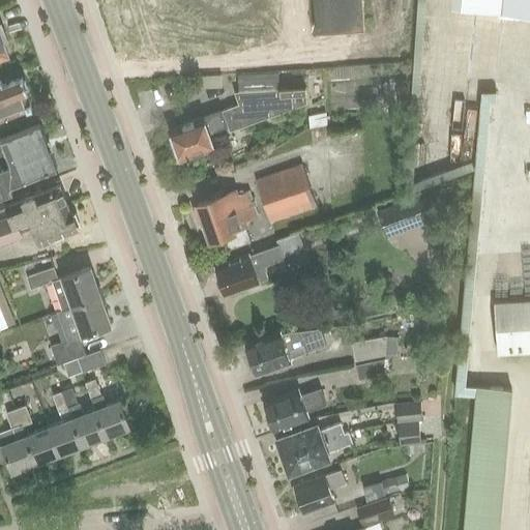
[(360,0),(315,0),(317,34),(362,31),(360,0)]
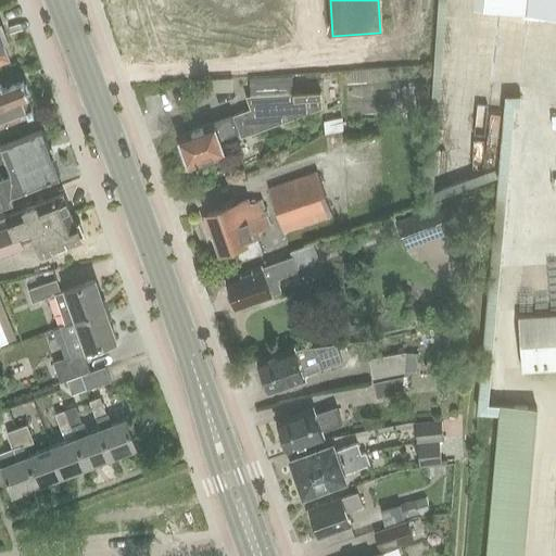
[(555,21),(555,0),(526,0),(525,19),(555,21)]
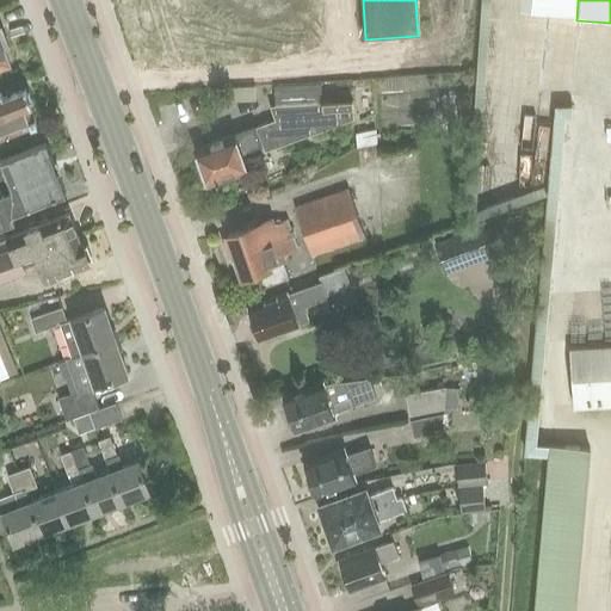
[(0,69),(12,66),(5,49),(10,48),(1,29),(0,29),(0,69)]
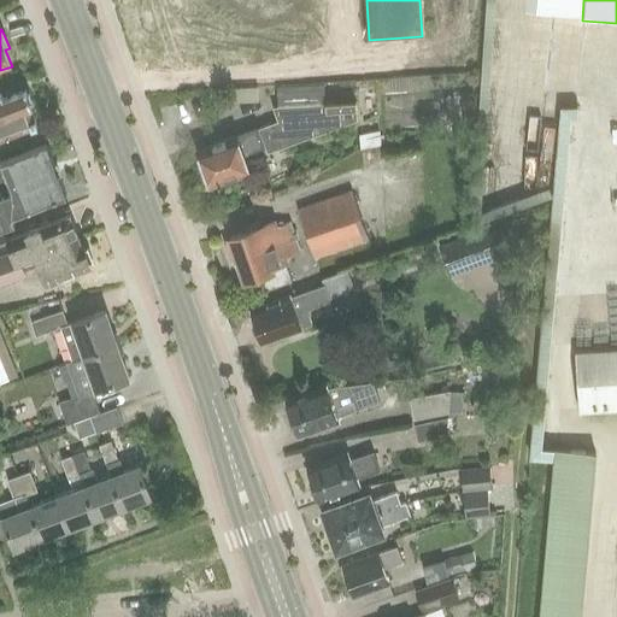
[(323,86),(277,89),(278,107),(321,104),(319,94),(324,94),(323,86)]
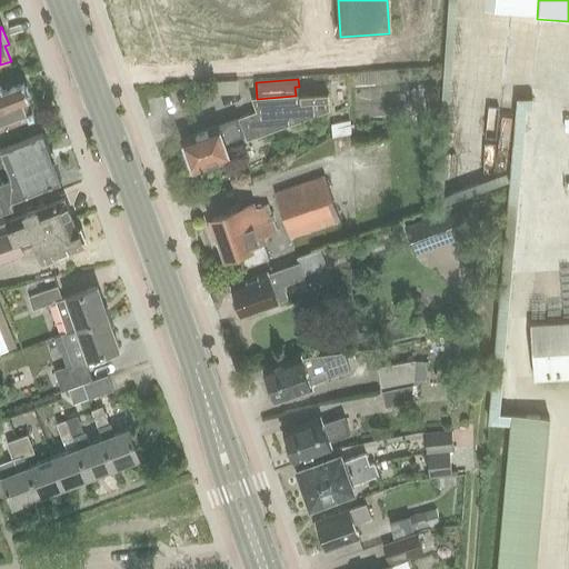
[(0,130),(36,117),(28,100),(30,99),(25,83),(3,91),(1,87),(0,87),(0,130)]
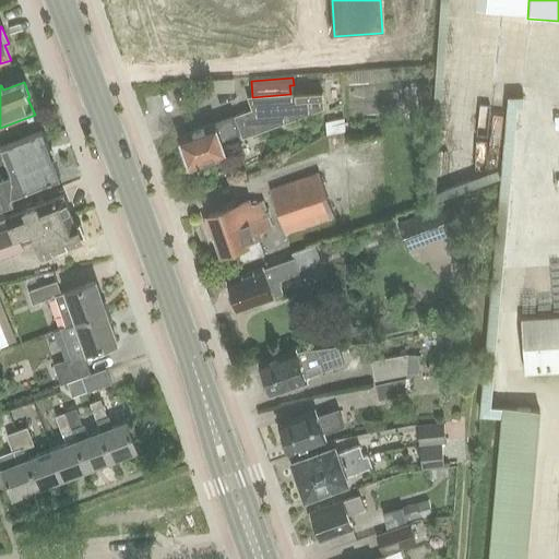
[(252,110),(235,116),(179,137),(191,169),(227,156),(222,140),(240,133),(242,139),(324,109),(322,92),(290,94),(252,97),(248,97),(252,110)]
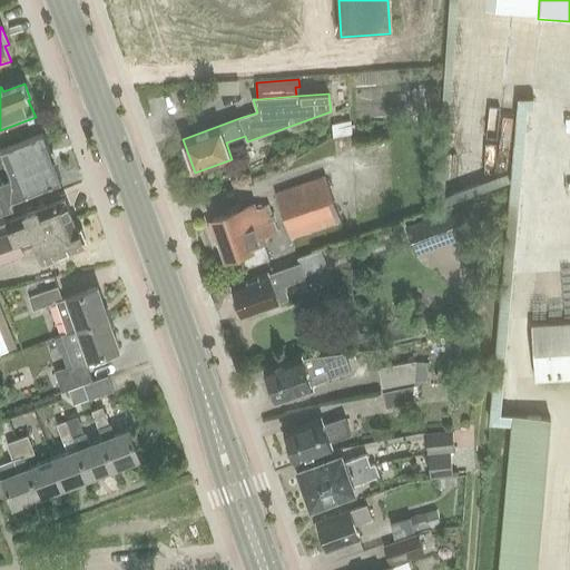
[(12,198),(61,179),(43,134),(0,149),(0,210),(15,205),(12,198)]
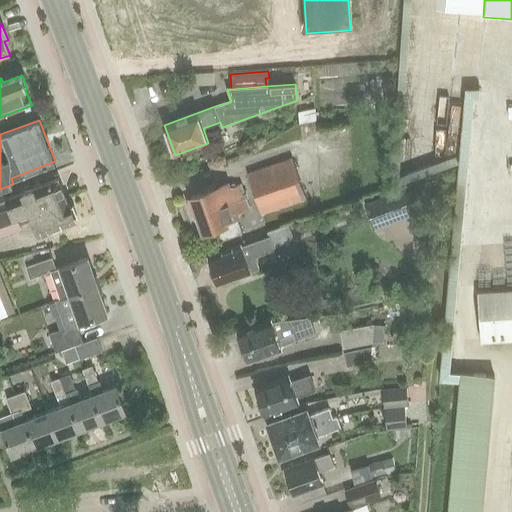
[(308,199),(294,158),(252,173),(267,214),(308,199)]
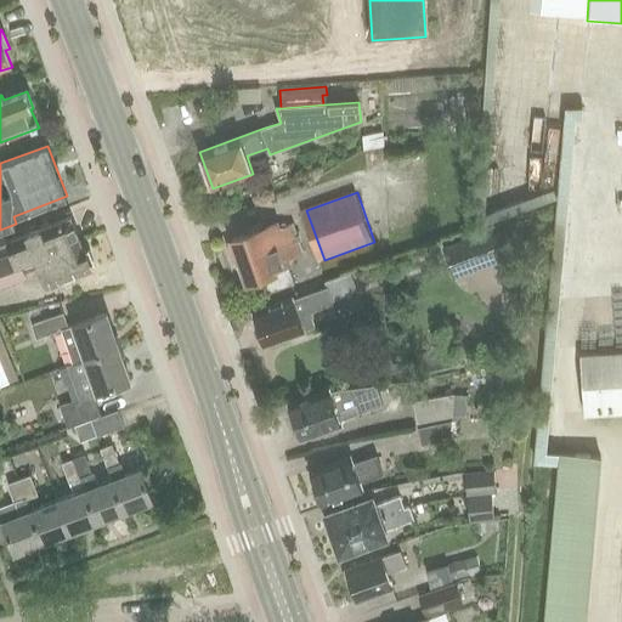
[(0,235),(0,248),(1,248),(6,259),(9,266),(79,239),(71,218),(9,242),(5,233),(0,235)]
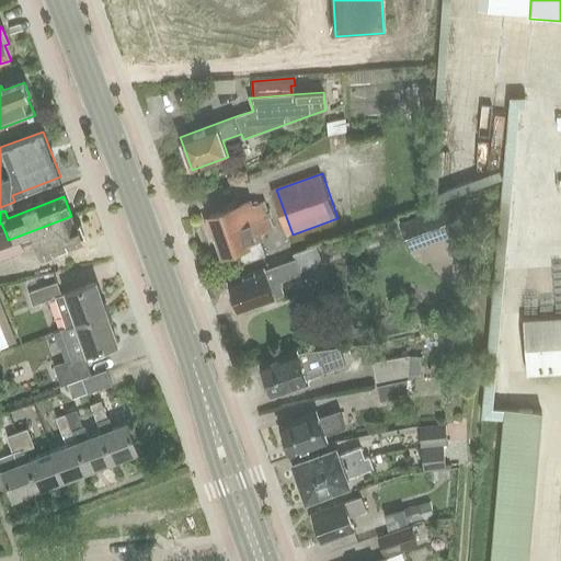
[(250,206),(248,202),(209,215),(212,219),(206,221),(212,237),(216,235),(224,255),(236,251),(240,263),(264,254),(260,240),(262,239),(260,233),(273,229),(263,202),(250,206)]
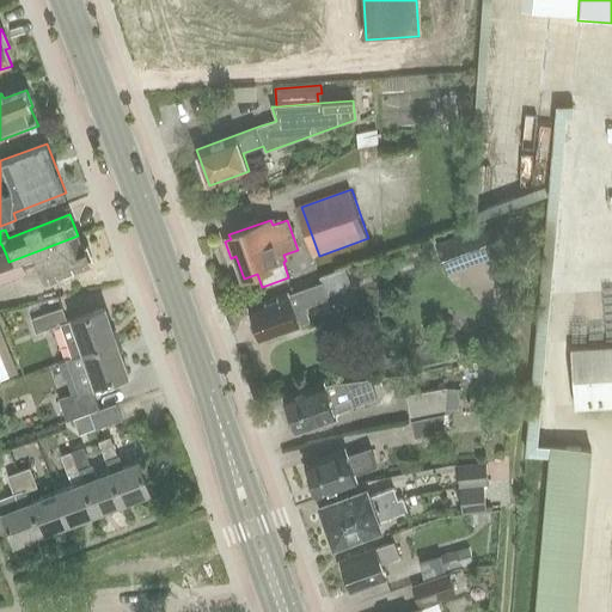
[(447,275),(505,255),(493,222),(435,243),(447,275)]
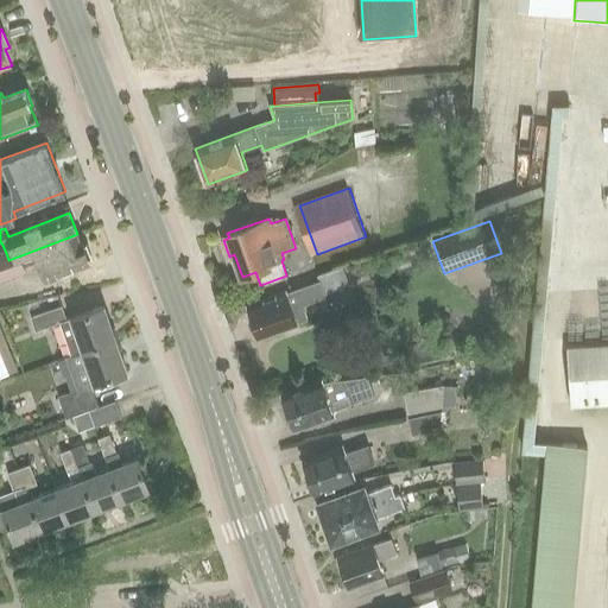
[(6,253),(0,254),(0,279),(37,266),(42,279),(88,261),(87,257),(92,255),(87,244),(82,245),(77,234),(8,260),(6,253)]
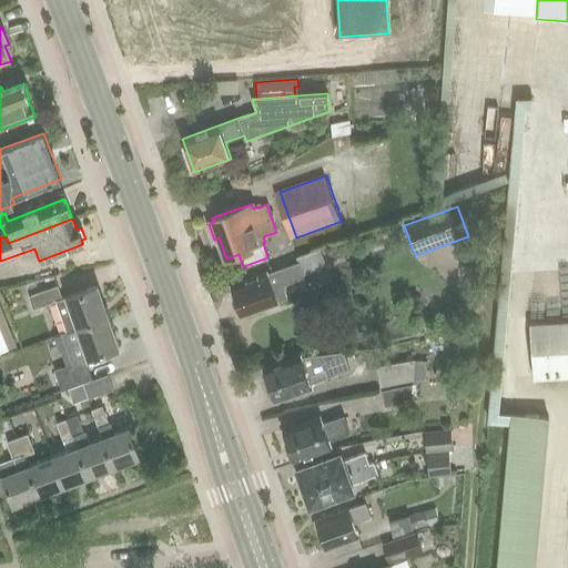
[(508,422),(503,567),(543,567),(547,413),(507,412),(511,283),(534,283),(535,267),(567,269),(567,233),(557,233),(556,253),(563,254),(563,261),(550,261),(551,242),(507,241),(501,422),(508,422)]
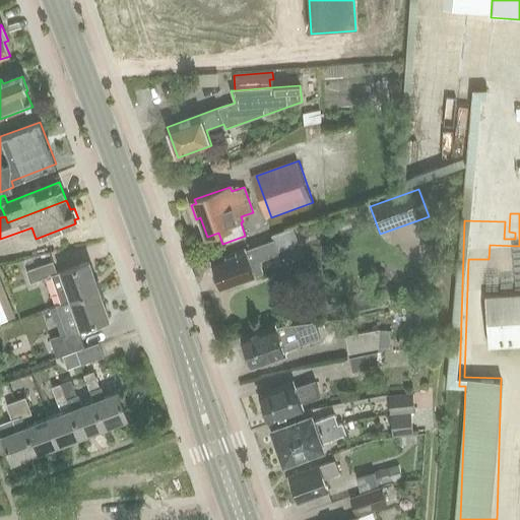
[(272,237),(274,242),(211,263),(220,287),(244,279),(245,283),(255,280),(253,276),(263,272),(259,261),(301,247),(295,229),(272,237)]
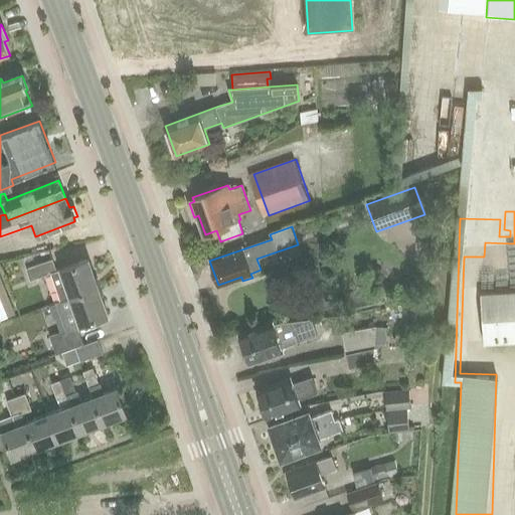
[(52,260),(26,269),(30,281),(51,274),(60,301),(99,288),(89,261),(61,271),(57,272),(52,260)]
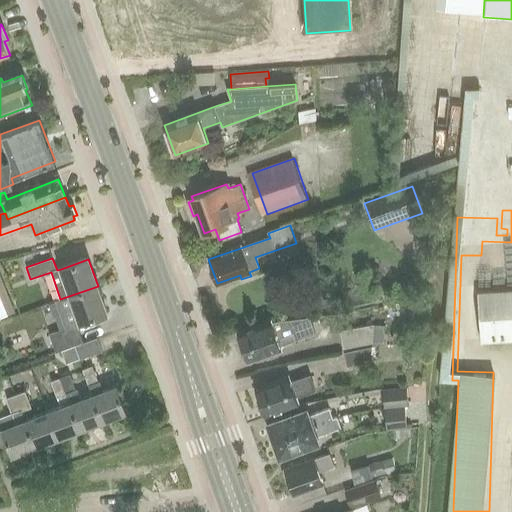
[(0,277),(0,318),(14,312),(0,277)]
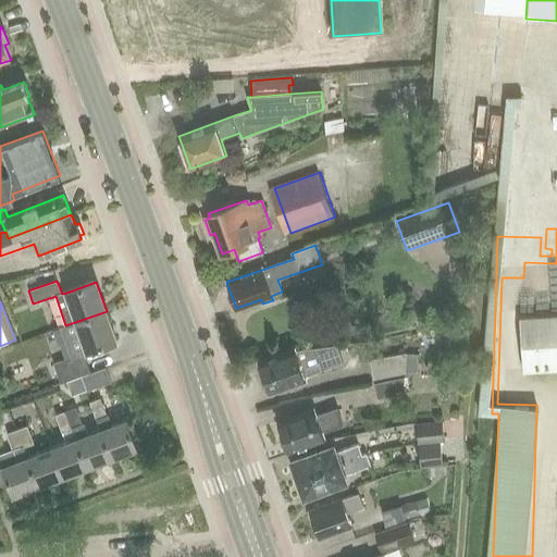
[(71,358),(53,363),(58,376),(60,383),(89,373),(87,367),(83,354),(87,353),(116,342),(107,311),(65,325),(60,327),(71,358)]
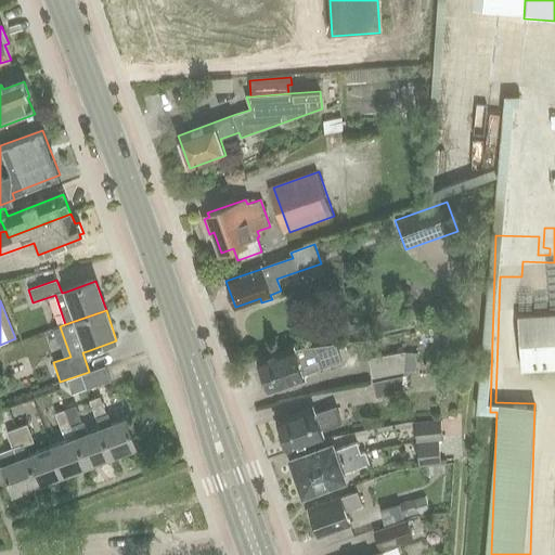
[(554,314),(519,317),(519,318),(520,323),(523,370),(524,374),(554,372),(554,314)]
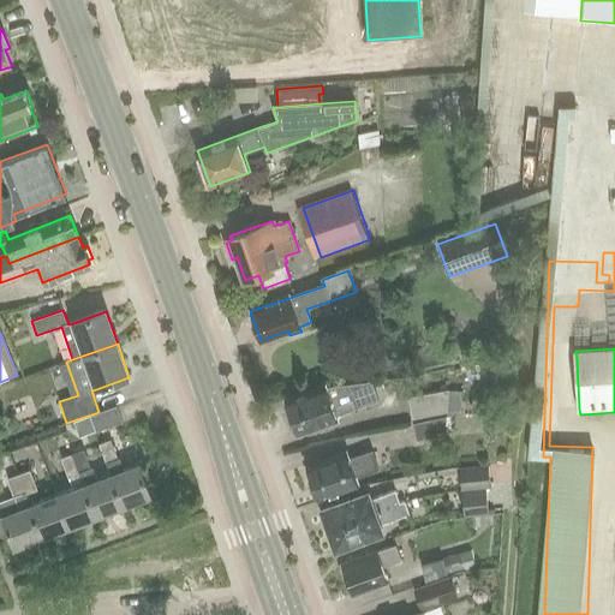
[(335,408),(353,402),(348,387),(328,389),(327,386),(285,401),(291,415),(288,416),(293,430),(296,429),(297,433),(338,418),(335,408)]
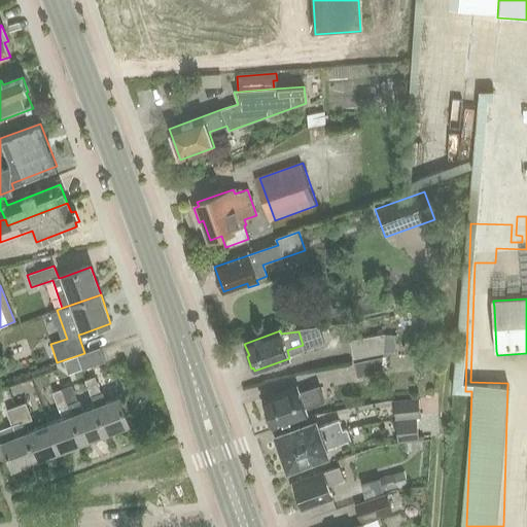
[(385,334),(351,340),(353,358),(383,353),(385,334)]
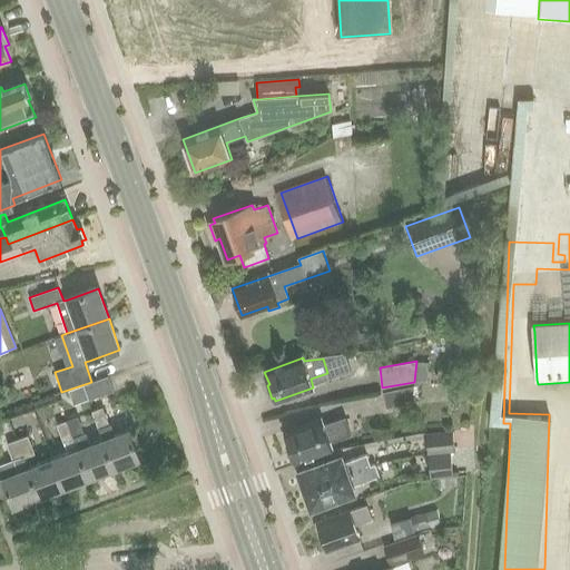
[(429,362),(416,361),(414,382),(414,384),(426,383),(429,362)]
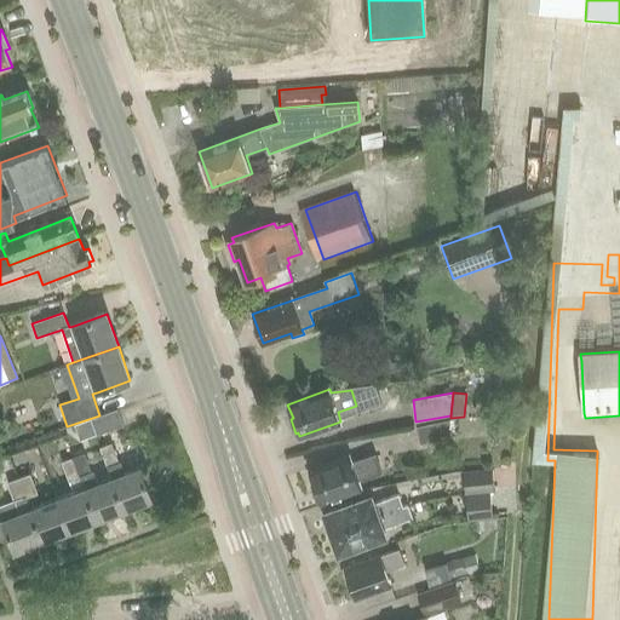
[(119,409),(92,419),(98,435),(125,426),(122,418),(119,409)]
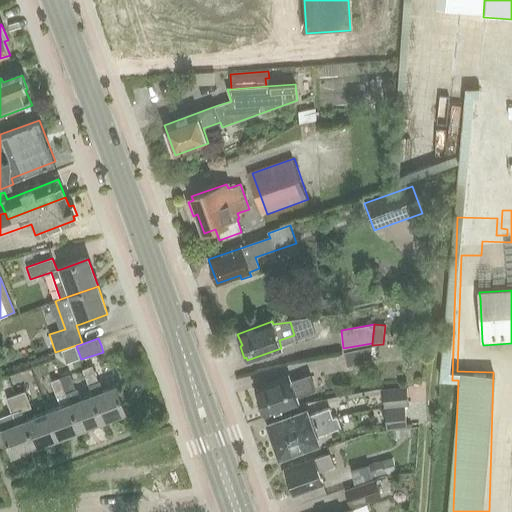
[(375,347),(344,354),(347,366),(377,360),(375,347)]
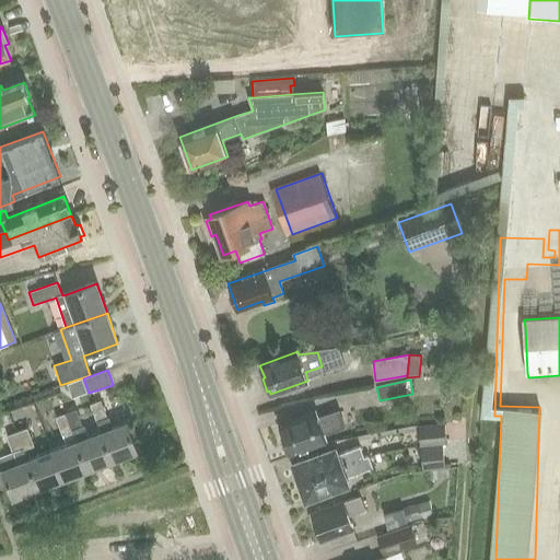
[(108,417),(102,399),(91,404),(97,421),(108,417)]
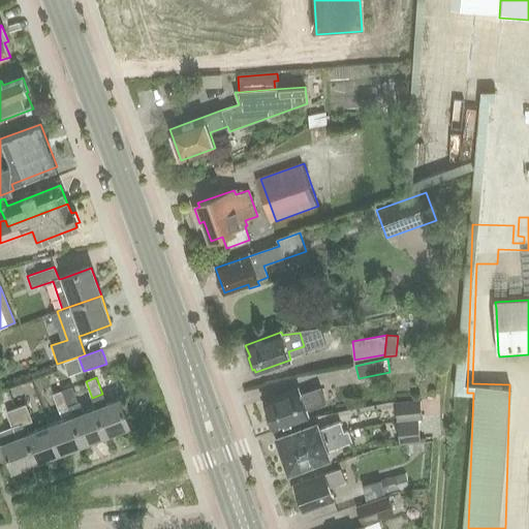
[(96,409),(84,413),(80,402),(79,403),(72,386),(63,391),(84,445),(106,436),(96,409)]
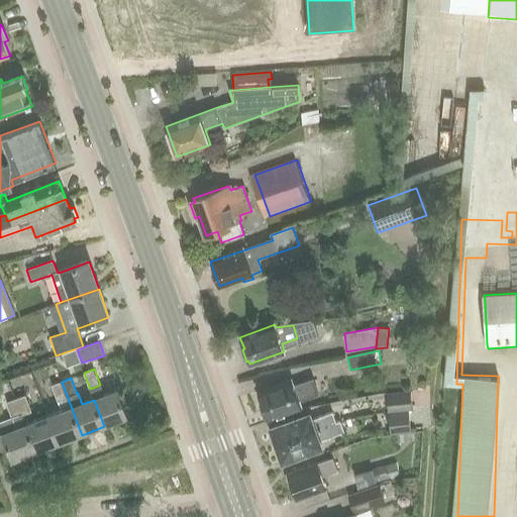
[(299,401),(318,394),(313,379),(294,385),(292,381),(259,393),(268,418),(301,407),(299,401)]
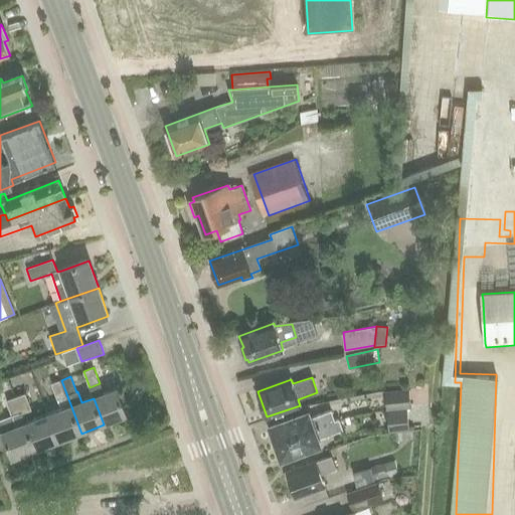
[(59,442),(81,434),(61,380),(51,384),(61,410),(49,415),(59,442)]
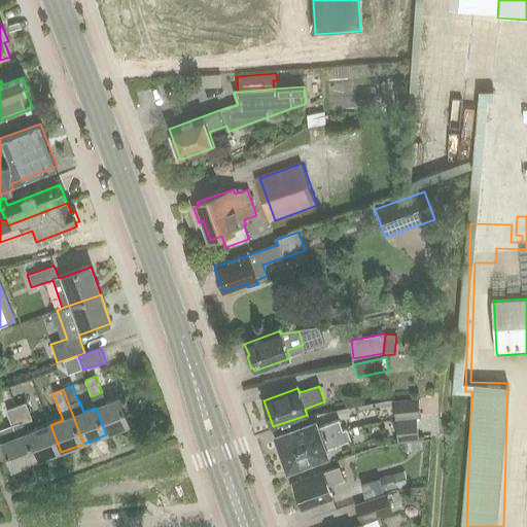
[(96,408),(106,434),(130,426),(119,399),(96,408)]
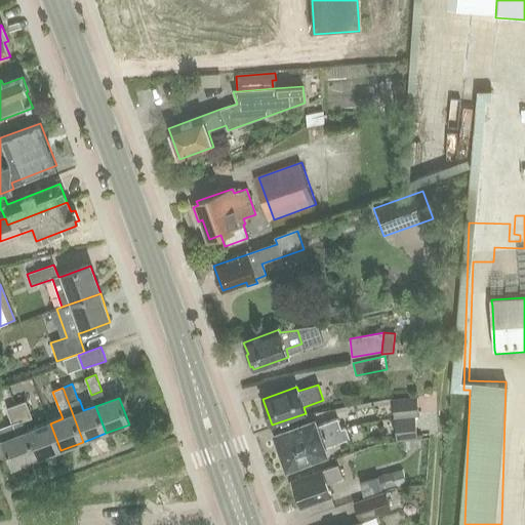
[(394,417),(414,415),(419,415),(416,398),(392,400),(394,417)]
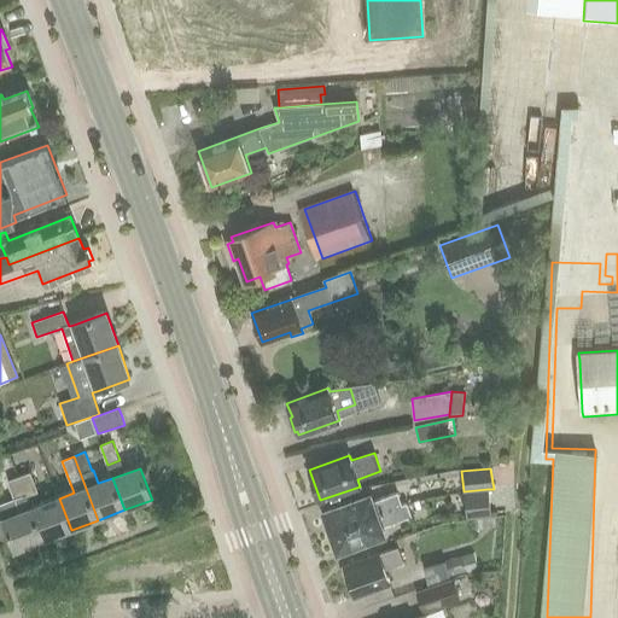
[(21,477),(27,496),(39,493),(31,473),(21,477)]
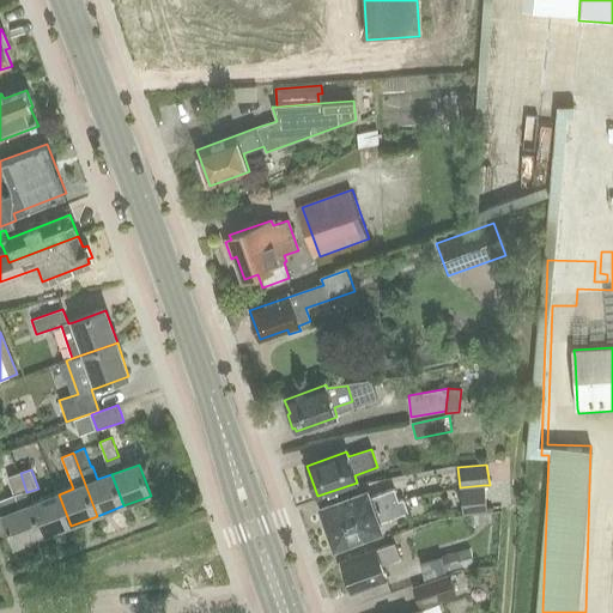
[(16,497),(26,492),(20,473),(8,478),(16,497)]
